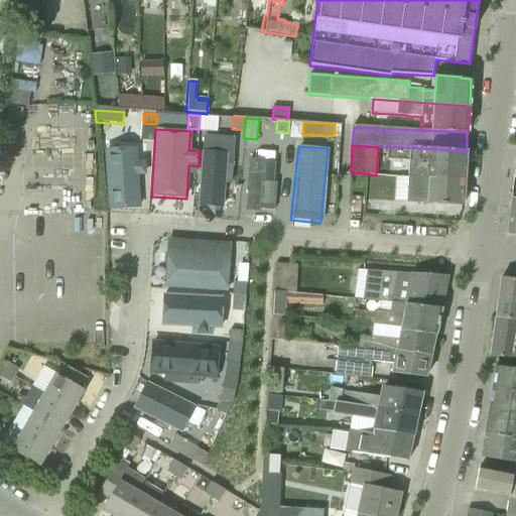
[(408,176),(465,179),(467,151),(388,146),(387,160),(408,161),(408,176)]
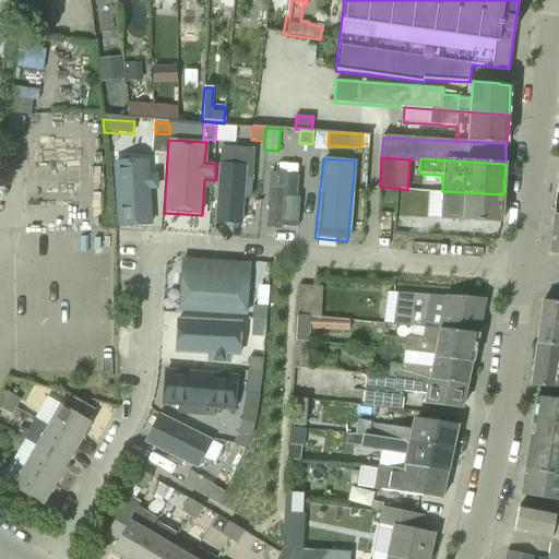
[(147,162),(126,163),(127,199),(129,228),(151,227),(147,162)]
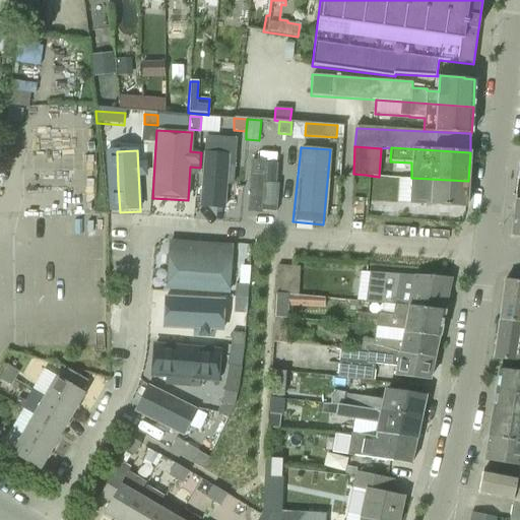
[(204,203),(231,205),(234,165),(213,163),(207,163),(204,203)]
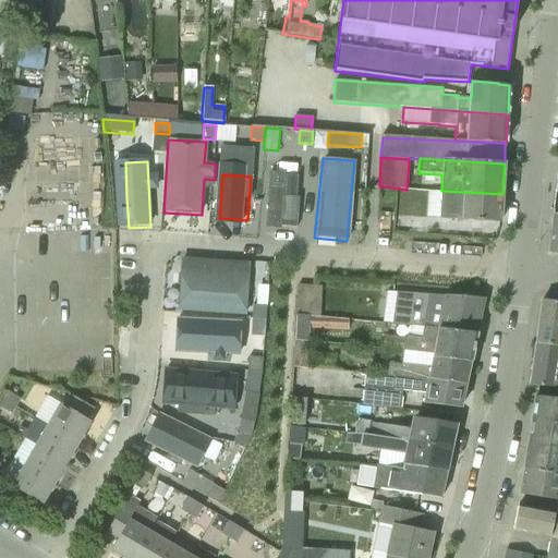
[(263,226),(291,228),(294,184),(266,182),(263,226)]
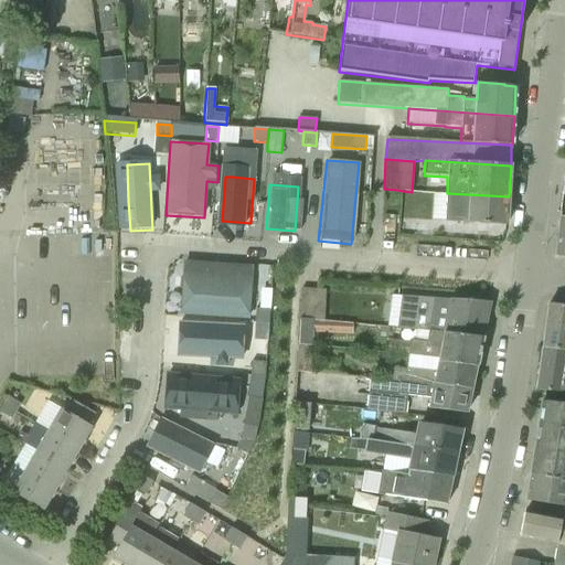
[(446,222),(507,225),(509,196),(447,193),(446,222)]
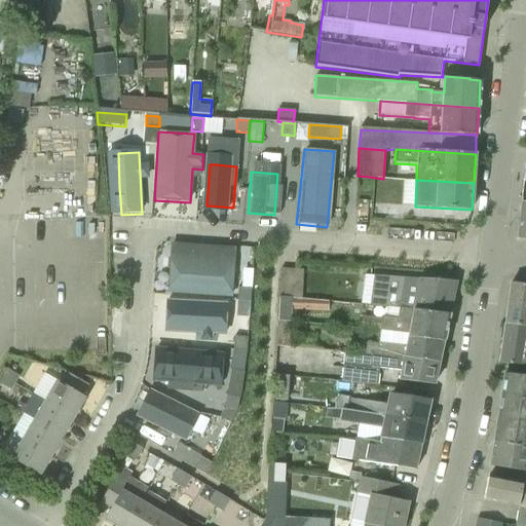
[(165,294),(229,299),(231,267),(167,262),(165,294)]
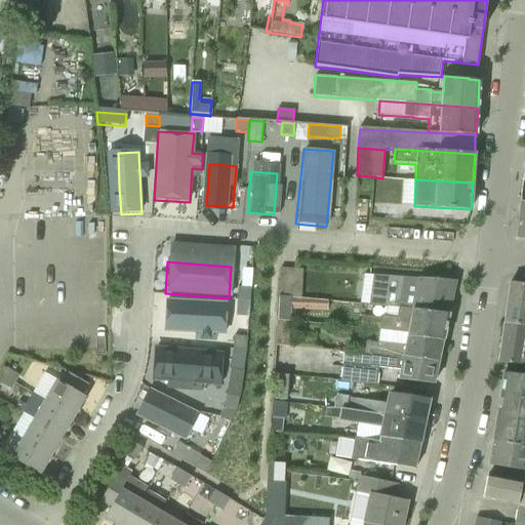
[(279,297),(300,298),(303,270),(280,269),(279,297)]
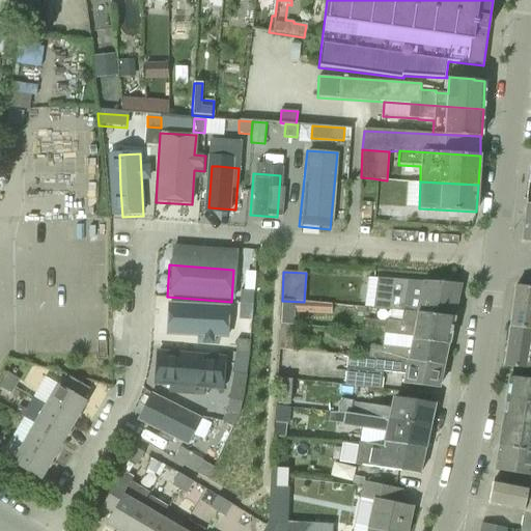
[(373,309),(403,311),(454,315),(460,284),(379,278),(373,309)]
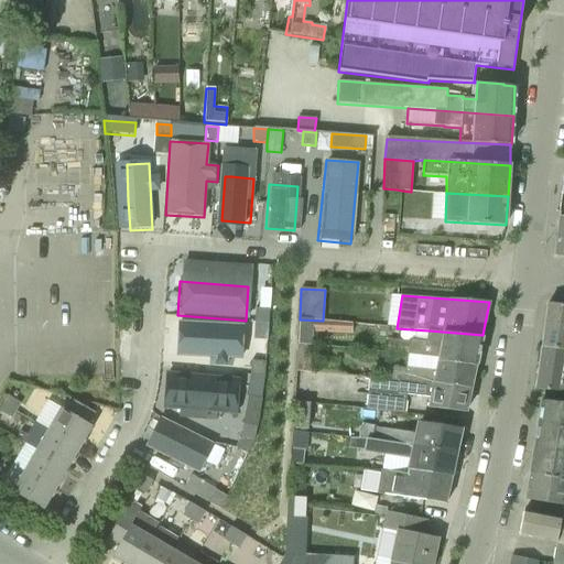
[(563,305),(549,303),(542,347),(563,349),(563,305)]
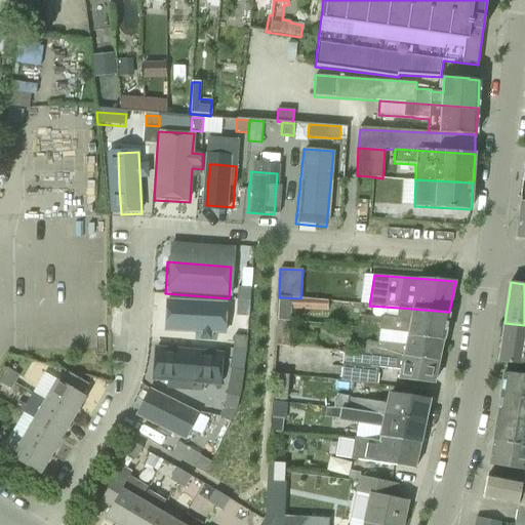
[(247,301),(248,288),(238,287),(237,300),(247,301)]
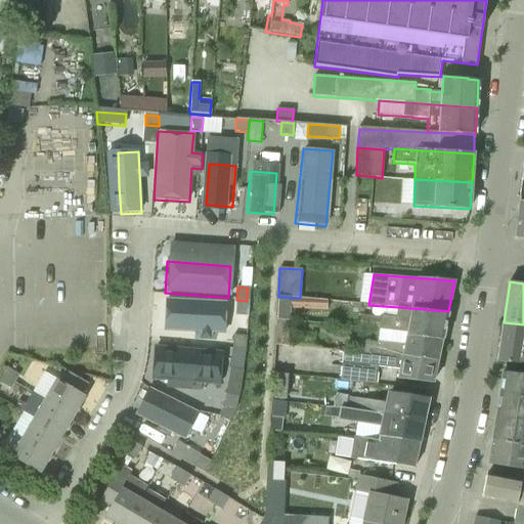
[(289,308),(326,311),(328,300),(300,298),(278,297),(276,319),(288,320),(289,308)]
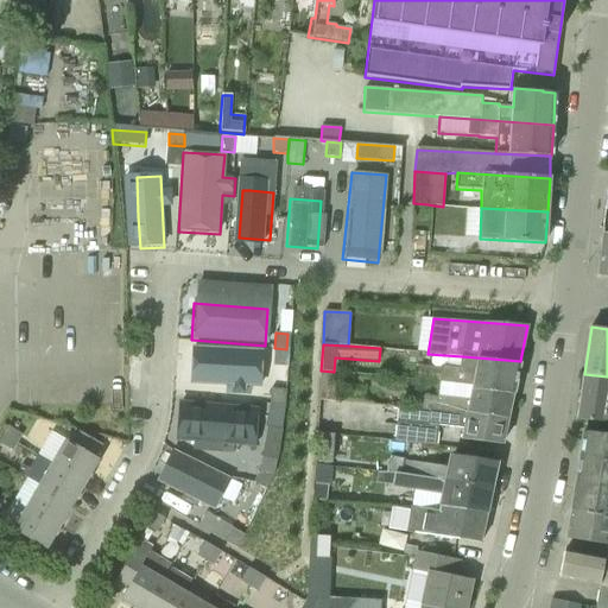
[(230,371),(261,372),(263,352),(182,348),(181,368),(210,371),(209,388),(229,390),(230,371)]
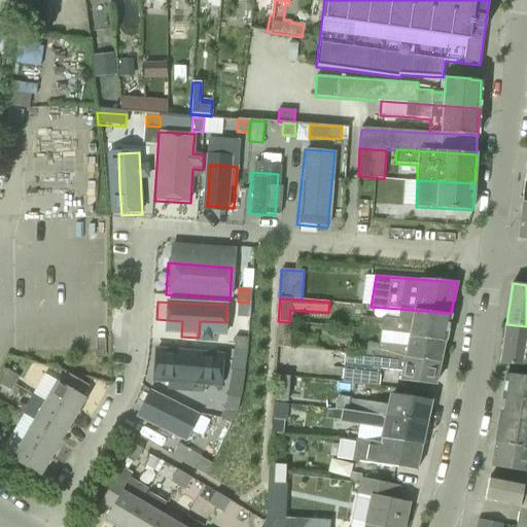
[(238,302),(237,318),(249,319),(250,303),(248,303),(238,302)]
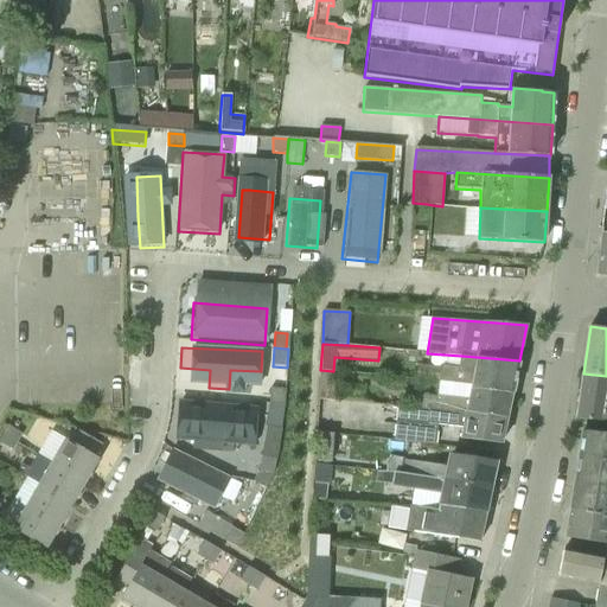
[(440,376),(439,381),(512,391),(519,360),(461,356),(458,368),(441,365),(440,376)]
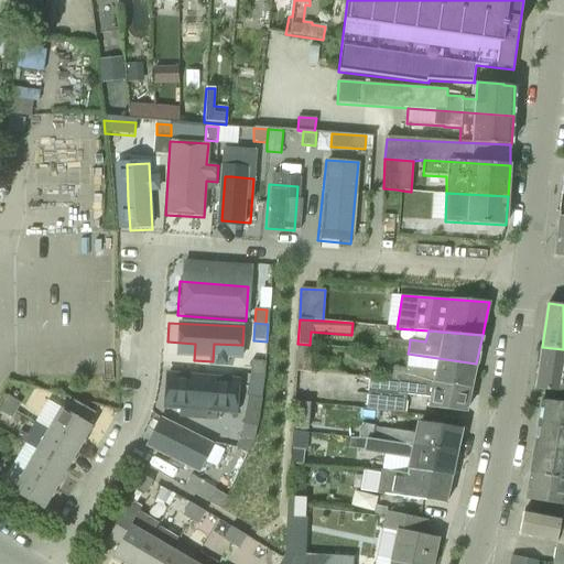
[(296,371),(308,372),(310,345),(297,344),(296,371)]
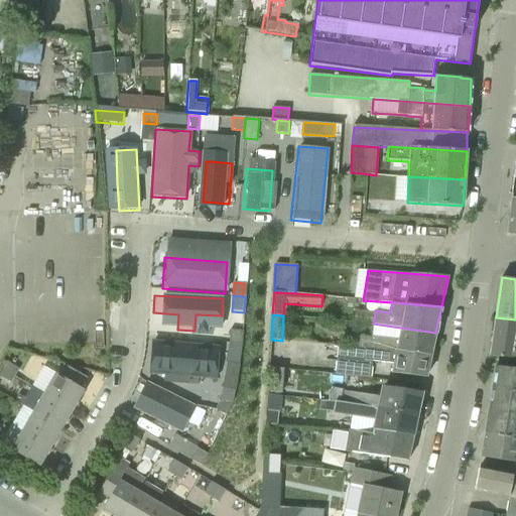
[(490,356),(515,359),(515,319),(496,317),(490,356)]
